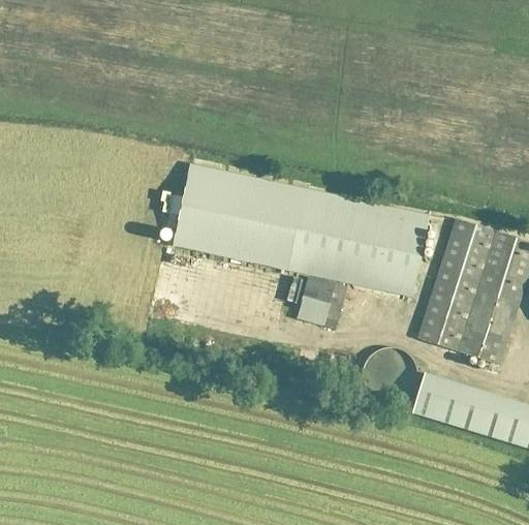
[(408,296),(426,215),(189,163),(174,245),(289,270),(408,296)]
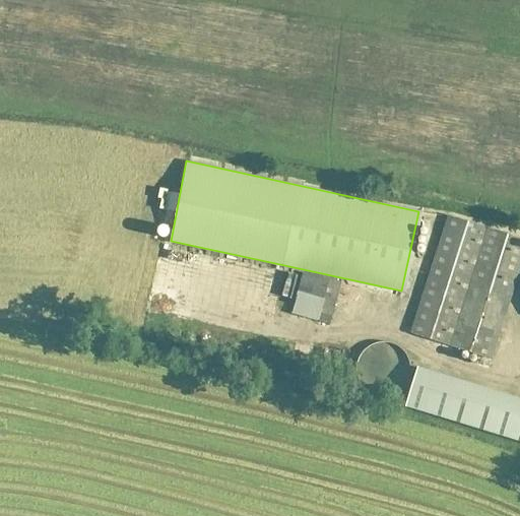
[(490,357),(519,262),(519,237),(447,214),(409,331),(490,357)]
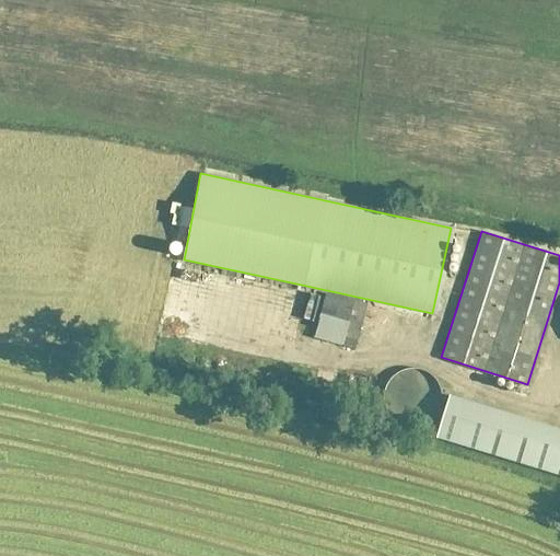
[(451,252),(463,255),(467,238),(454,235),(451,252)]
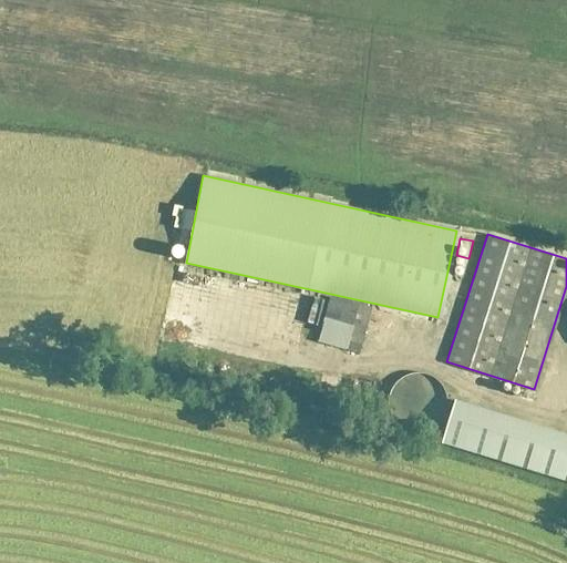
[(358,351),(370,308),(330,296),(316,340),(358,351)]
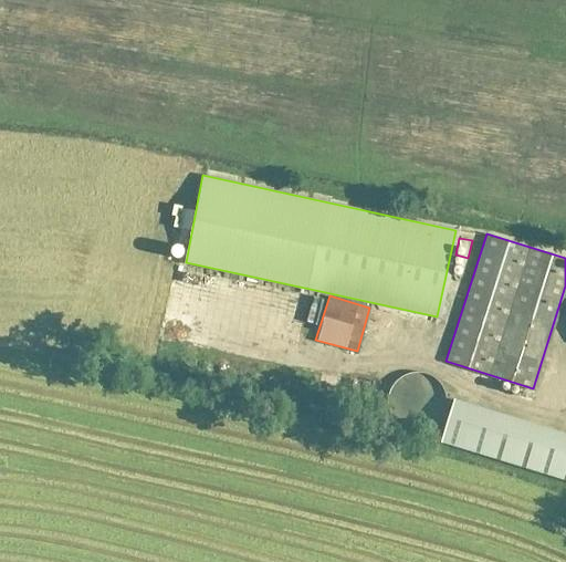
[(431,425),(433,424),(436,422),(437,419),(439,418),(441,415),(442,413),(443,409),(444,406),(444,403),(444,399),(444,396),(444,393),(443,389),(441,386),(440,384),(438,382),(436,380),(433,377),(431,375),(429,374),(427,373),(425,372),(421,372),(419,372),(416,371),(412,372),(409,372),(406,373),(402,374),(400,376),(397,378),(395,381),(392,383),(390,385),(389,388),(388,392),(387,394),(387,397),(387,399),(387,403),(387,405),(388,408),(389,410),(390,413),(391,416),(394,418),(396,420),(398,423),(401,425),(404,427),(407,428),(410,428),(413,429),(417,429),(420,429),(423,428),(426,427),(429,426),(431,425)]
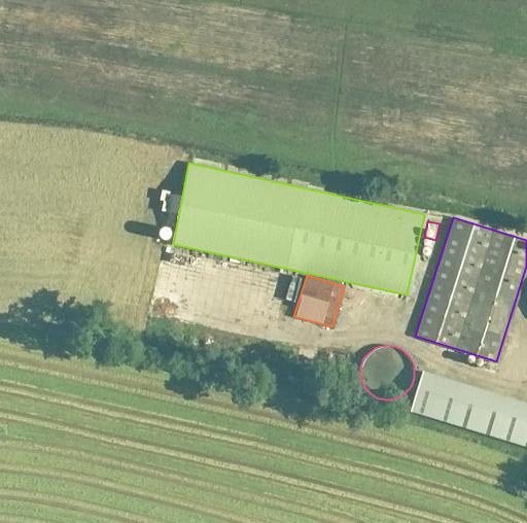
[(410,411),(526,447),(526,403),(422,371),(410,411)]
